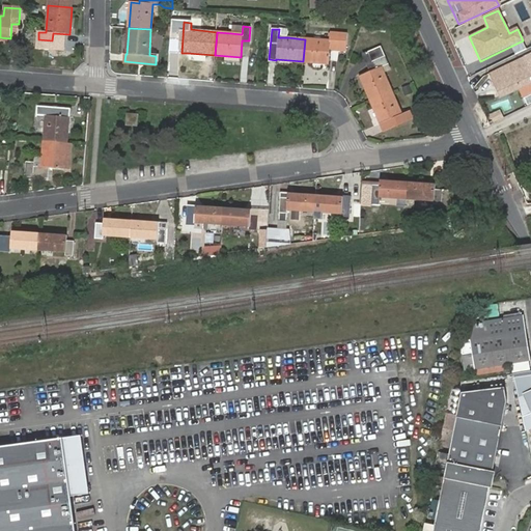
[(288,30),(279,29),(278,37),(288,37),(288,30)]
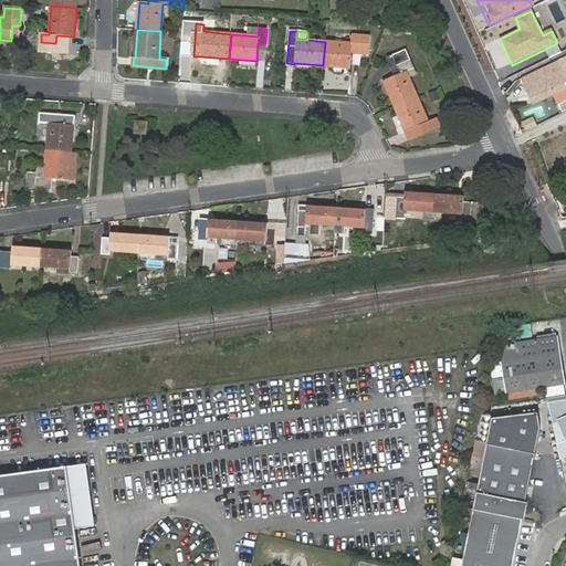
[(325,42),(323,65),(349,67),(352,51),(368,52),(369,37),(353,35),(352,43),(325,42)]
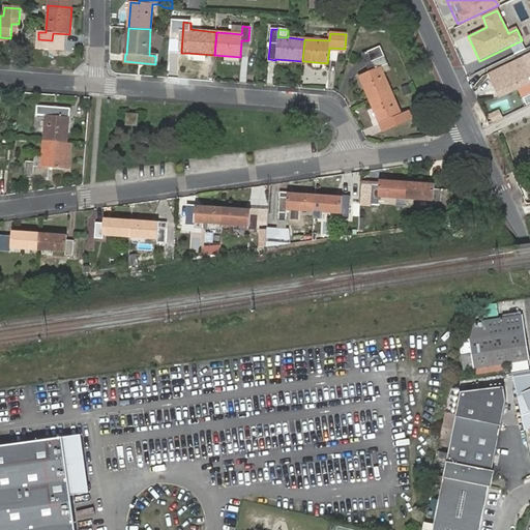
[(358,76),(370,99),(390,89),(383,72),(389,69),(379,46),(367,52),(375,67),(370,70),(358,76)]
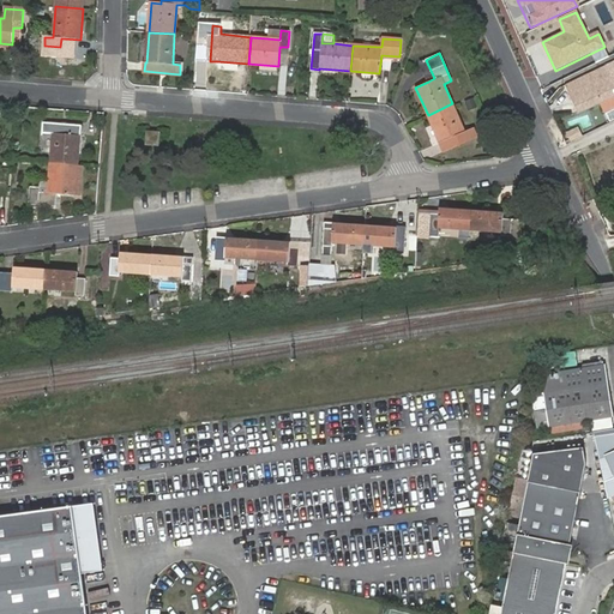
[(434,78),(426,60),(420,62),(428,82),(434,78)]
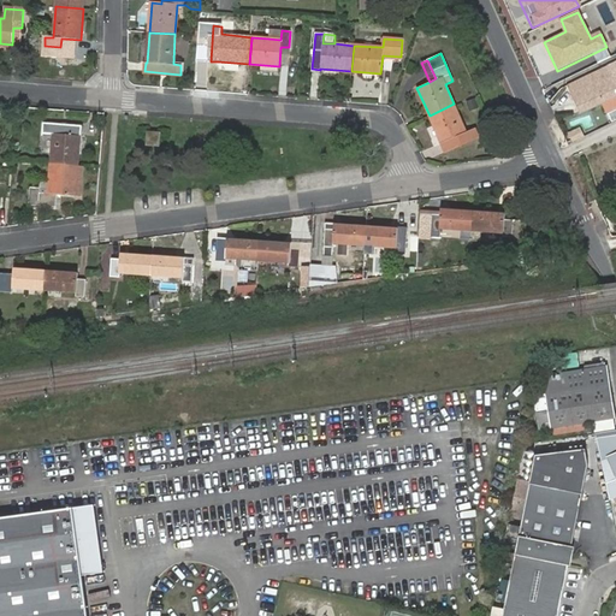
[(582,114),(615,96),(615,92),(612,84),(615,82),(615,81),(612,72),(615,71),(612,67),(610,69),(609,66),(568,87),(582,114)]
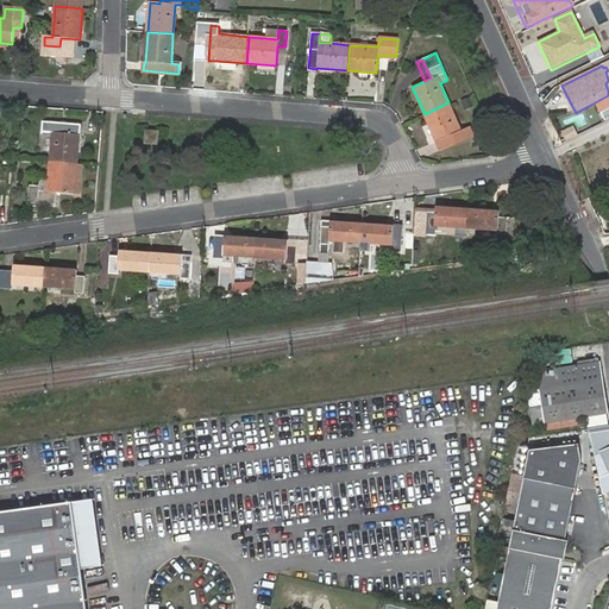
[(449,102),(425,114),(437,140),(452,135),(457,143),(472,135),(469,126),(460,130),(449,102)]
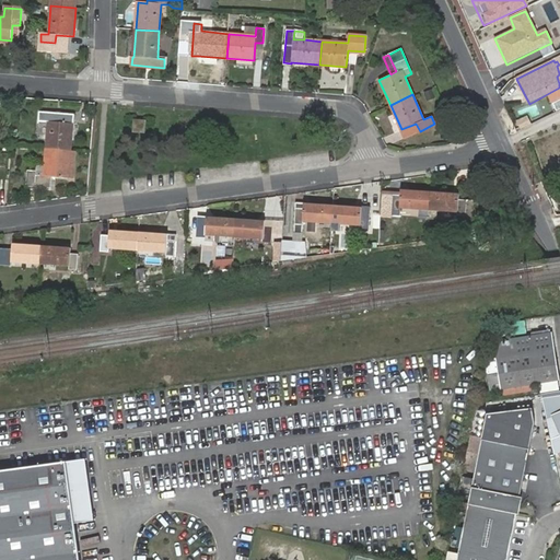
[(46,149),(70,151),(72,124),(74,124),(74,115),(39,113),(38,121),(48,123),(46,149)]
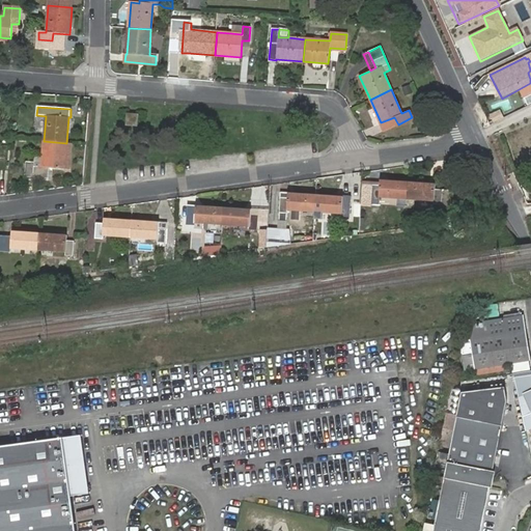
[(493,114),(496,122),(504,118),(500,111),(493,114)]
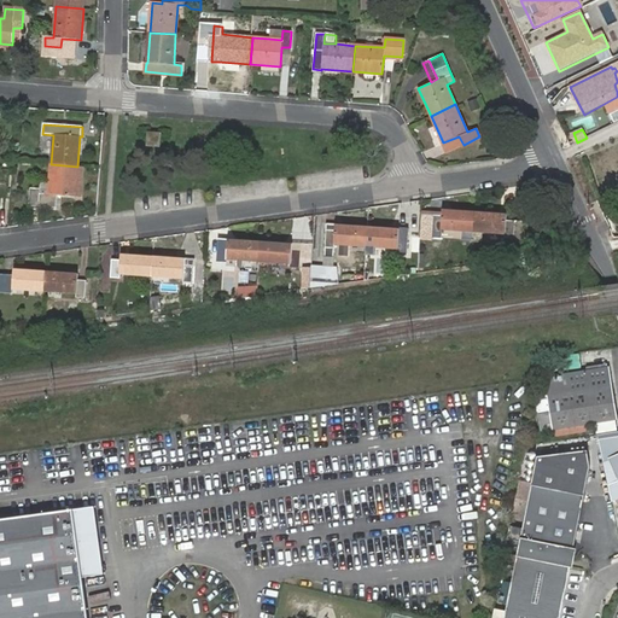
[(161,133),(149,133),(147,145),(159,146),(161,133)]
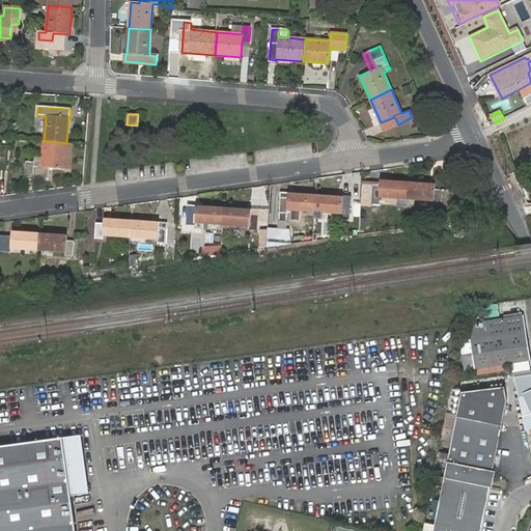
[(384,130),(398,124),(394,117),(381,122),(384,130)]
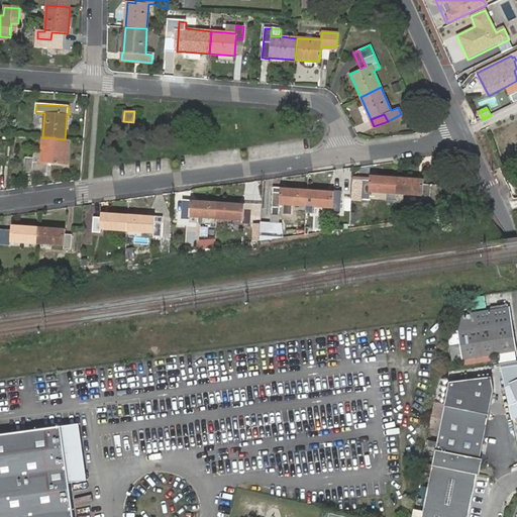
[(63,165),(65,139),(42,137),(41,153),(34,152),(33,159),(25,158),(24,172),(46,173),(47,164),(63,165)]
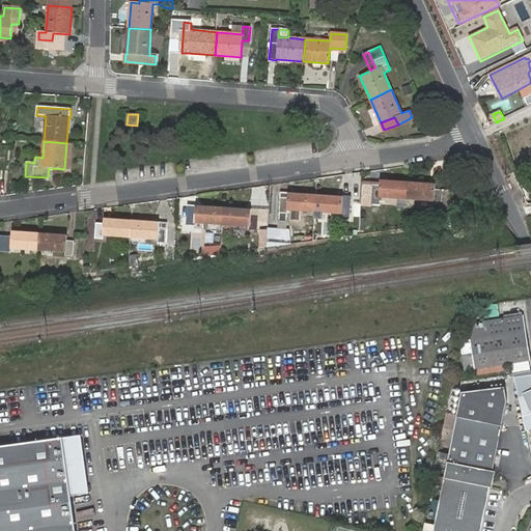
[(8,167),(9,146),(3,146),(1,166),(8,167)]
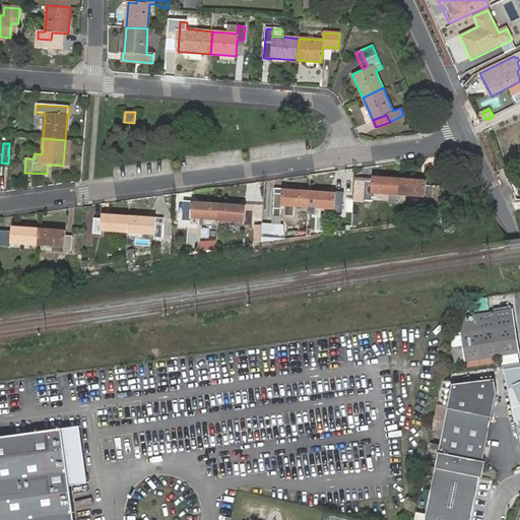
[(389,201),(398,202),(399,179),(372,177),(372,181),(364,181),(363,199),(371,200),(371,192),(389,194),(389,201)]
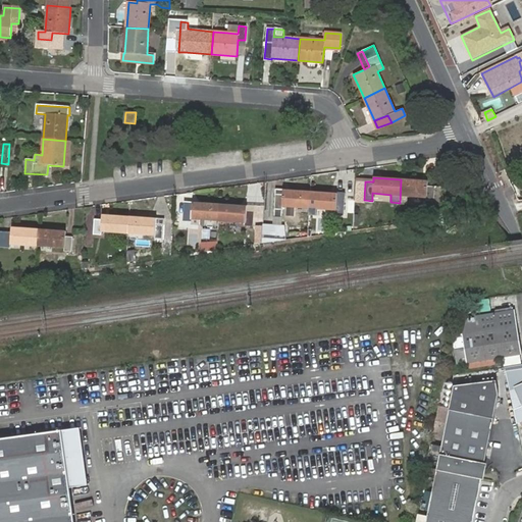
[(401,179),(400,203),(407,203),(408,196),(426,197),(426,200),(433,201),(433,206),(445,207),(446,188),(427,186),(427,181),(401,179)]
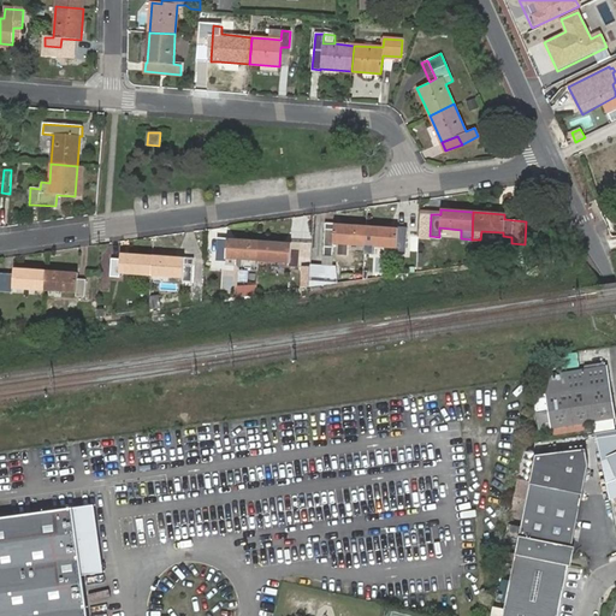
[(430,236),(431,214),(421,213),(420,235),(430,236)]
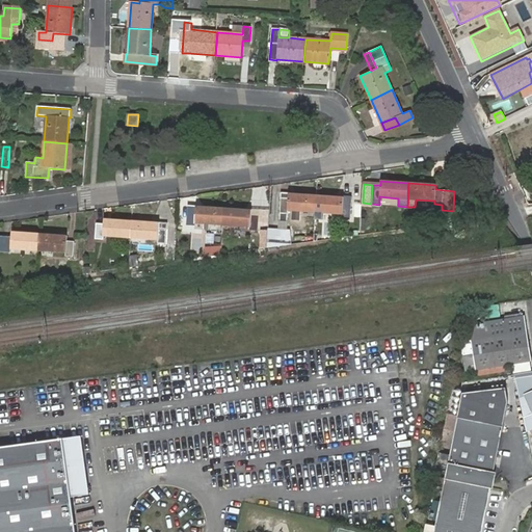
[(315,208),(316,197),(288,195),(288,194),(282,193),(280,221),(287,222),(287,210),(309,211),(309,208),(315,208)]
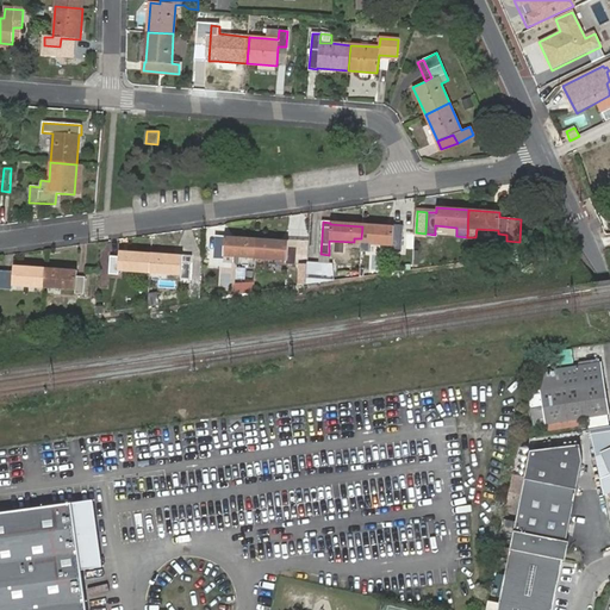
[(393,228),(362,226),(361,238),(361,243),(361,251),(369,253),(371,243),(384,244),(384,247),(392,247),(392,250),(402,250),(403,228),(393,226),(393,228)]
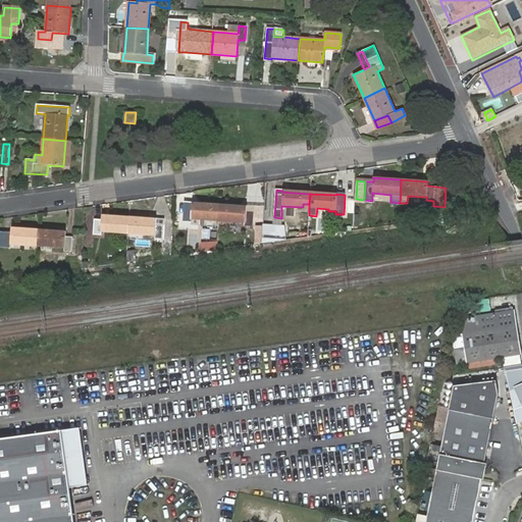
[(219,218),(219,205),(192,203),(192,202),(186,202),(185,222),(191,222),(192,219),(212,220),(212,217),(219,218)]
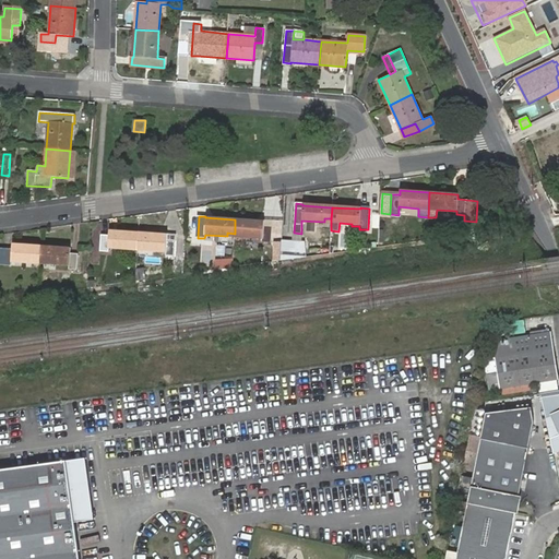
[(264,222),(235,219),(235,234),(241,234),(241,237),(262,238),(262,241),(271,242),(272,227),(263,226),(264,222)]
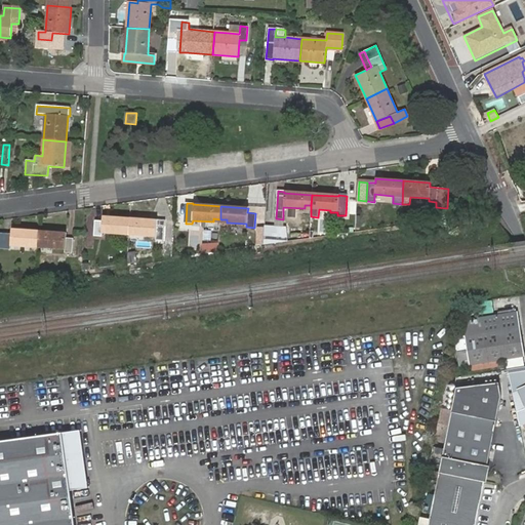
[(129,232),(129,219),(103,217),(103,221),(95,221),(94,236),(102,236),(102,233),(121,235),(122,231),(129,232)]
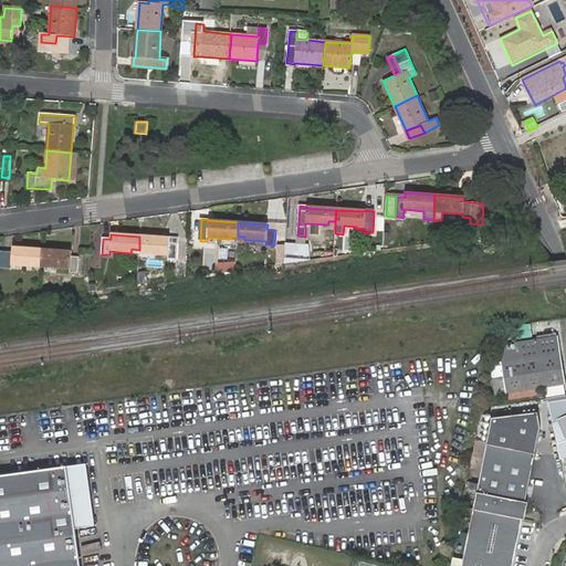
[(177,239),(139,237),(139,250),(147,250),(147,254),(168,255),(168,259),(176,259),(177,239)]
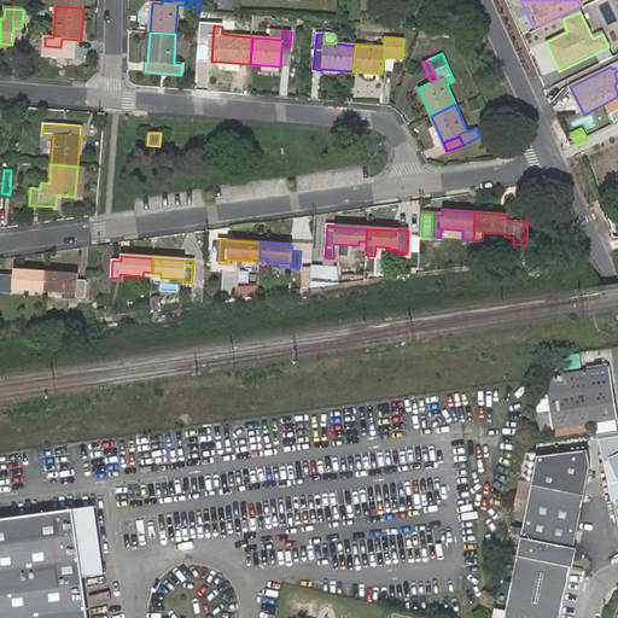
[(312,269),(310,287),(339,284),(337,268),(332,267),(325,267),(312,266),(312,269)]
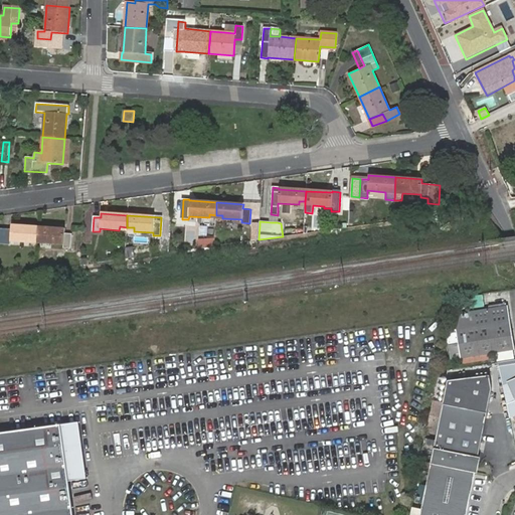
[(259,239),(260,224),(251,224),(251,239),(259,239)]
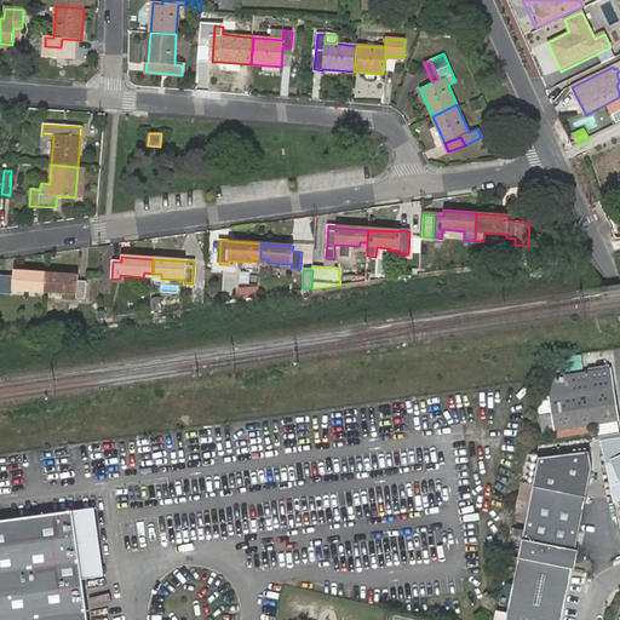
[(45,288),(46,274),(15,271),(13,276),(5,276),(4,293),(13,294),(13,291),(36,292),(36,287),(45,288)]
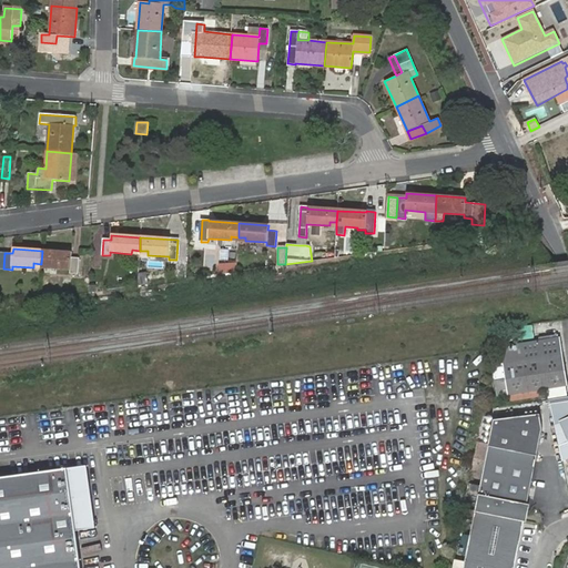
[(71,253),(42,251),(41,264),(48,264),(48,269),(70,270),(70,273),(78,274),(80,257),(71,256),(71,253)]
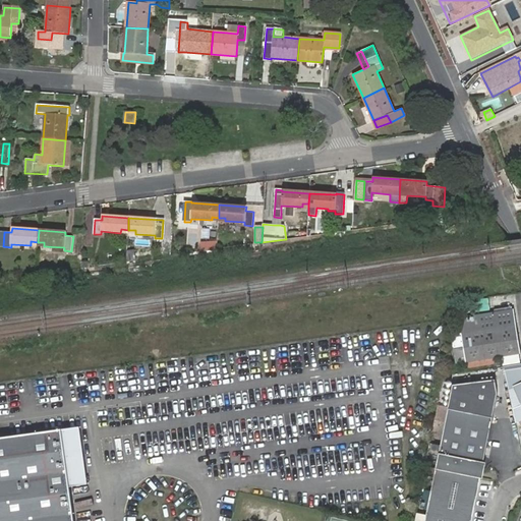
[(201,251),(218,249),(217,240),(200,241),(201,251)]
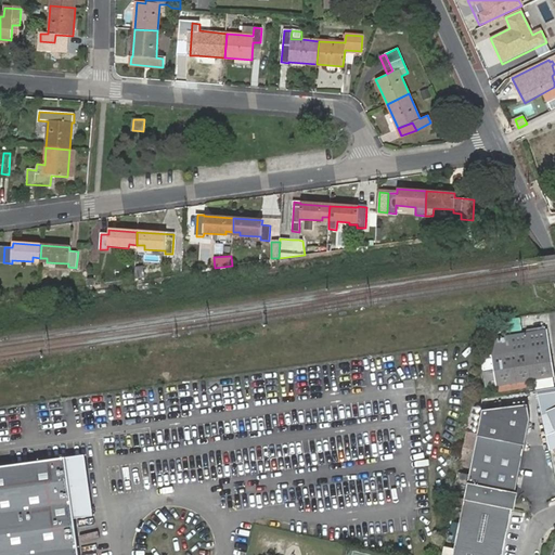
[(134,268),(134,279),(144,278),(142,267),(134,268)]
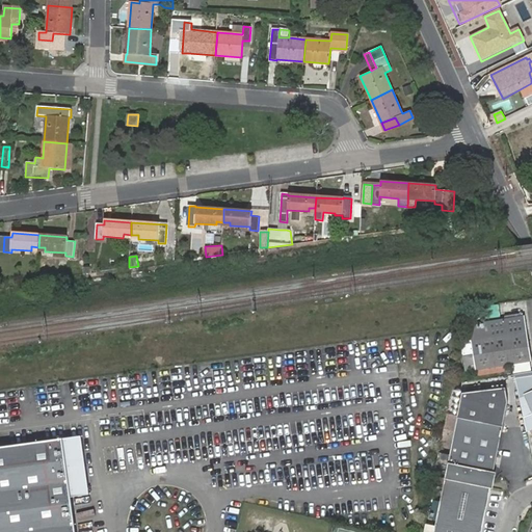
[(524,315),(474,323),(471,341),(473,355),(462,356),(466,371),(475,369),(531,361),(524,315)]
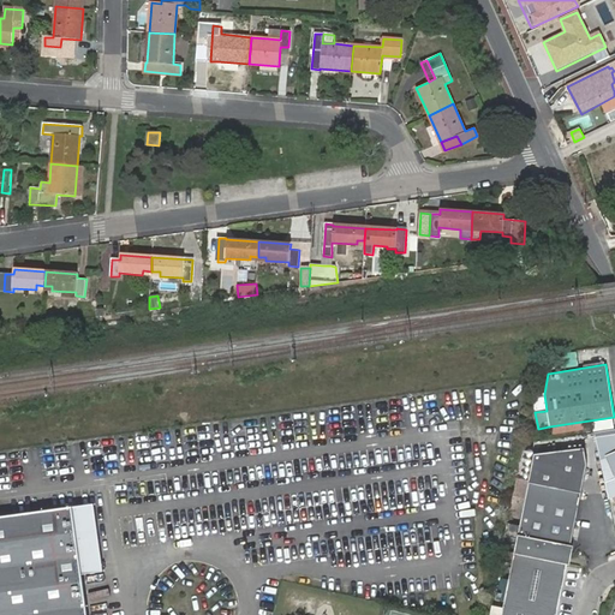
[(537,455),(530,484),(502,614),(555,614),(567,563),(563,561),(565,554),(568,554),(571,554),(572,554),(573,553),(572,551),(571,550),(566,549),(567,547),(571,547),(581,495),(587,465),(585,448),(537,455)]
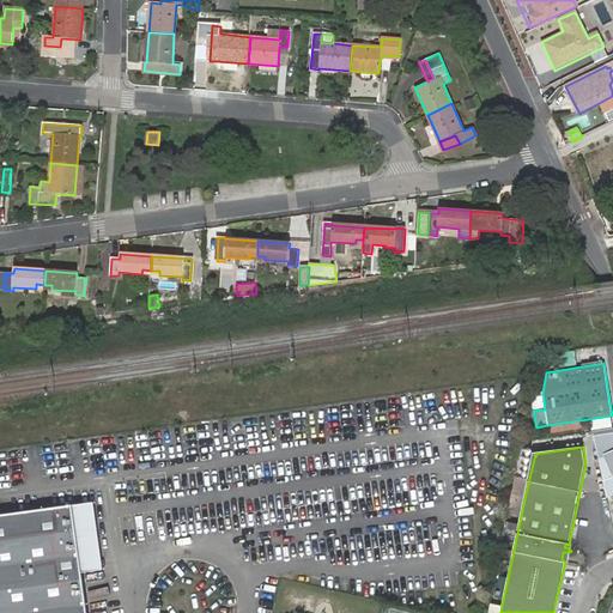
[(93,503),(73,505),(82,572),(102,570),(93,503)]
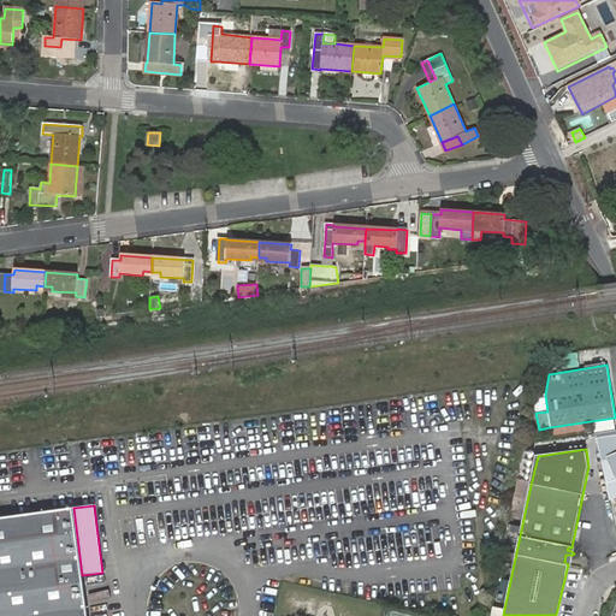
[(73,508),(0,517),(0,615),(87,615),(82,575),(73,508)]
